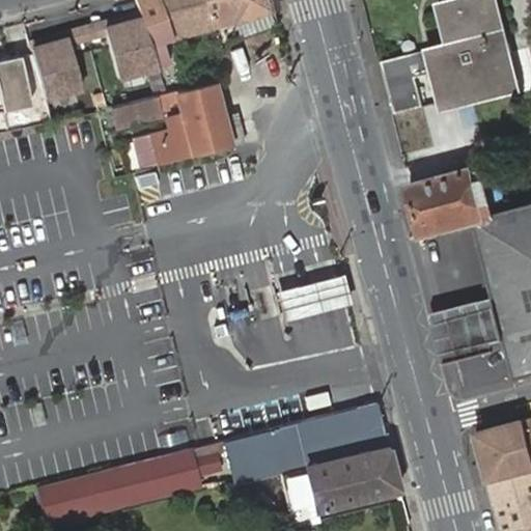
[(134,0),(137,10),(150,61),(162,58),(156,37),(167,34),(157,0),(134,0)]
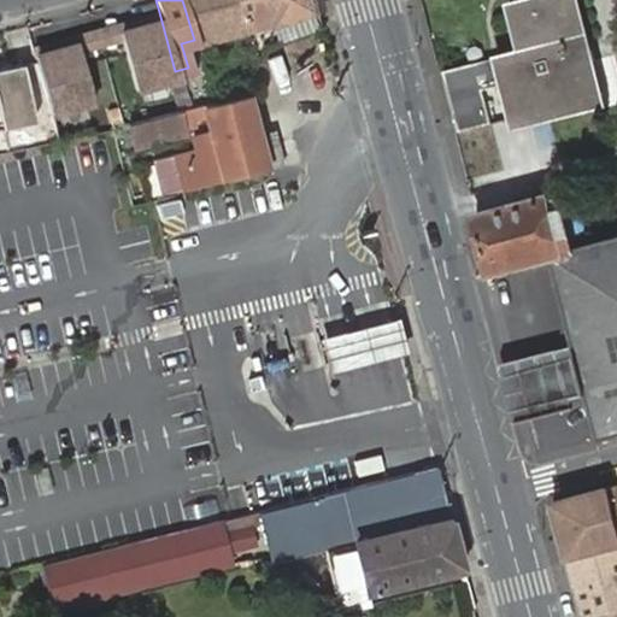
[(217,34),(207,0),(182,0),(194,40),(217,34)]
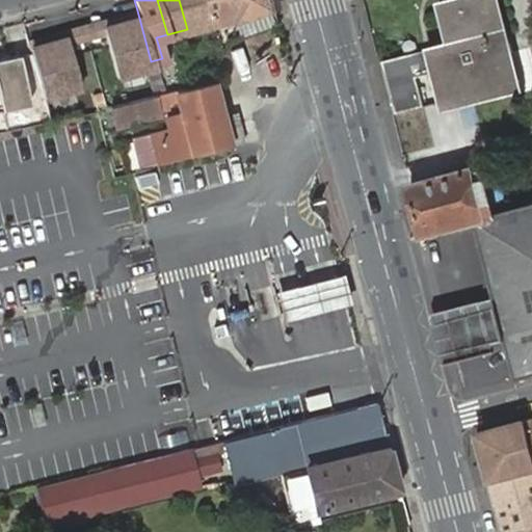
[(209,23),(202,0),(179,0),(187,29),(209,23)]
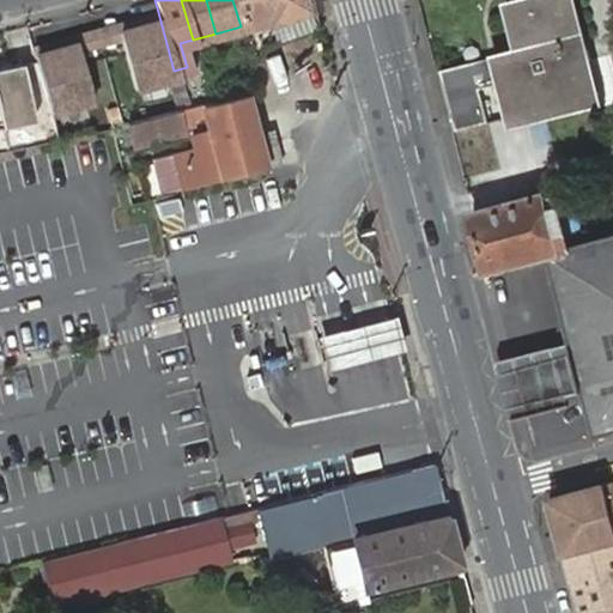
[(265,20),(259,0),(232,0),(241,26),(265,20)]
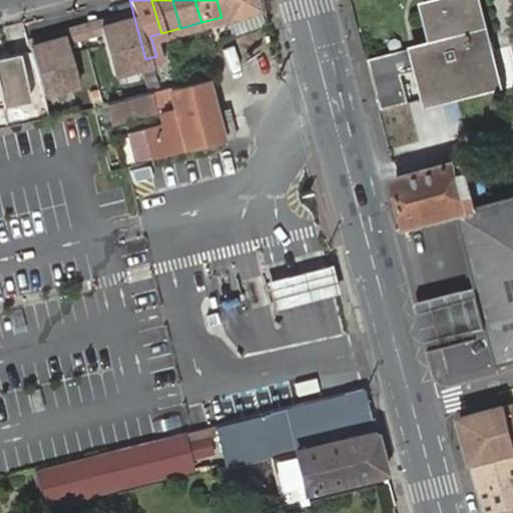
[(239,0),(216,0),(221,17),(223,22),(243,17),(239,0)]
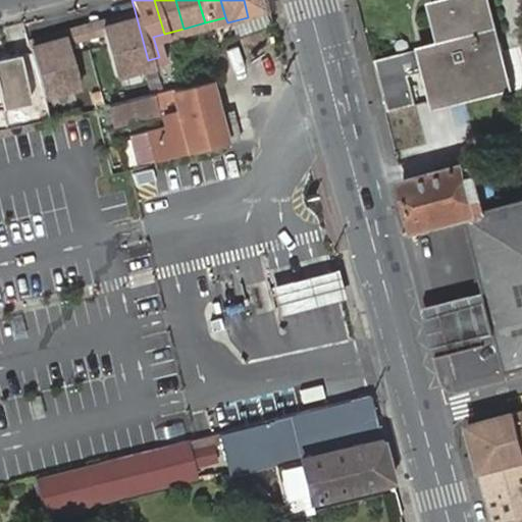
[(268,12),(264,0),(244,0),(248,17),(268,12)]
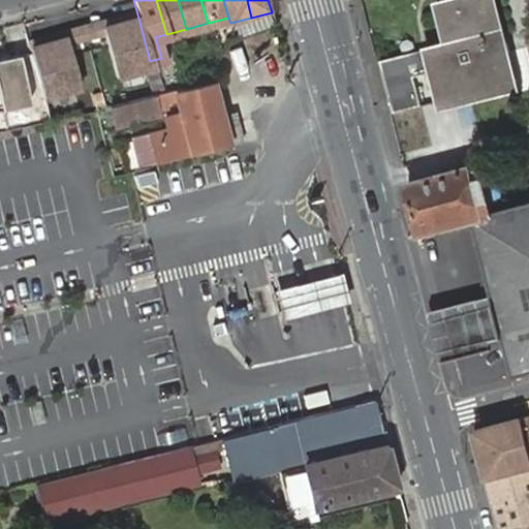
[(495,0),(449,0),(433,4),(443,44),(422,50),(428,74),(438,113),(519,93),(495,0)]
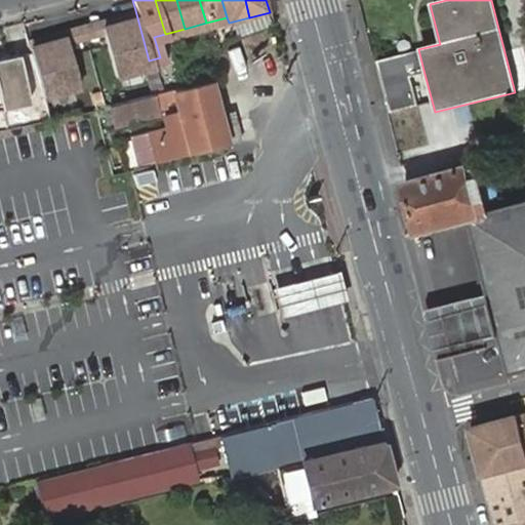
[(116,15),(117,21),(97,26),(99,36),(111,75),(151,65),(149,61),(135,10),(116,15)]
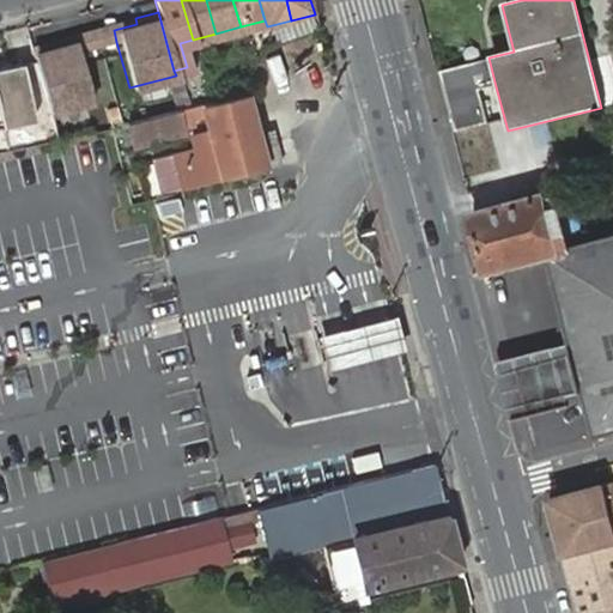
[(135,18),(113,25),(114,30),(137,24),(135,18)]
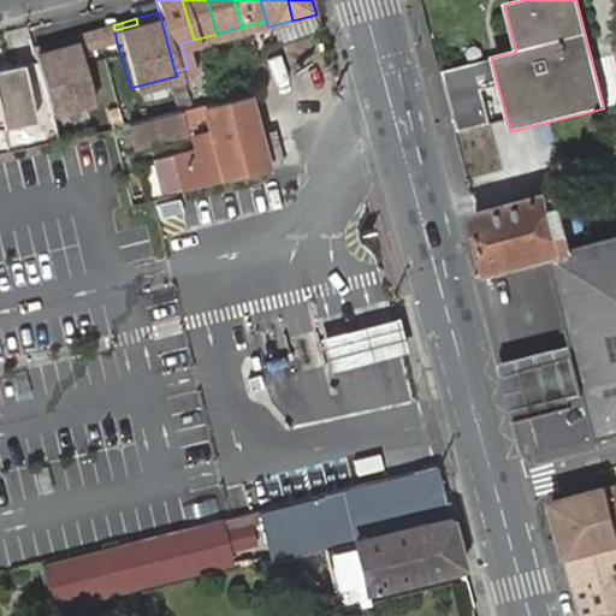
[(114,30),(113,25),(94,29),(99,47),(117,42),(114,30)]
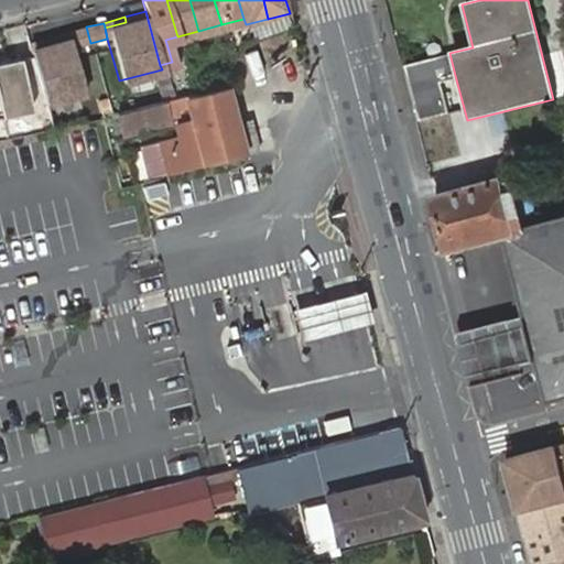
[(86,26),(69,31),(71,36),(74,47),(90,43),(86,26)]
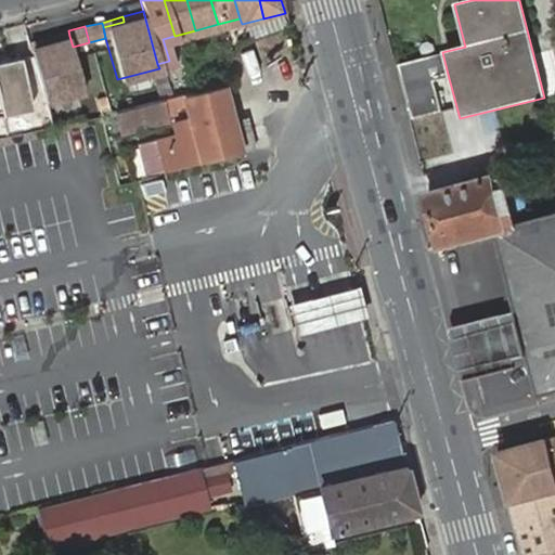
[(68,30),(48,36),(49,41),(69,36),(68,30)]
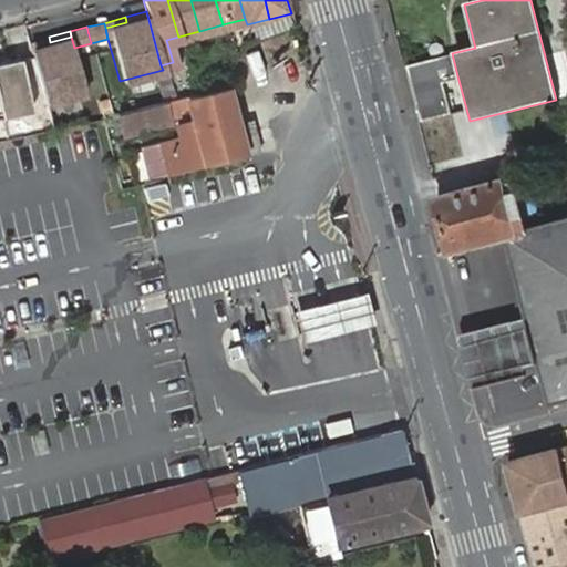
[(71,37),(50,42),(49,37),(28,43),(31,55),(42,101),(85,90),(74,48),(71,37)]
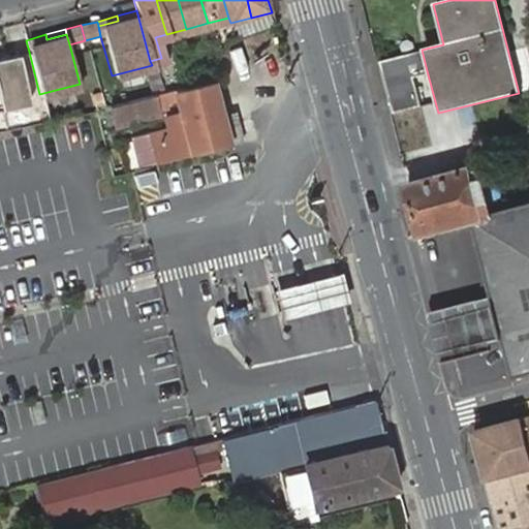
[(422,50),(379,61),(392,113),(418,105),(411,80),(428,74),(422,50)]
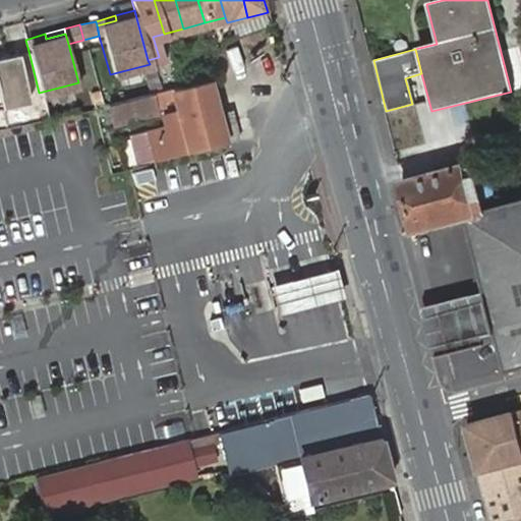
[(0,128),(45,118),(39,93),(29,51),(0,57),(0,128)]
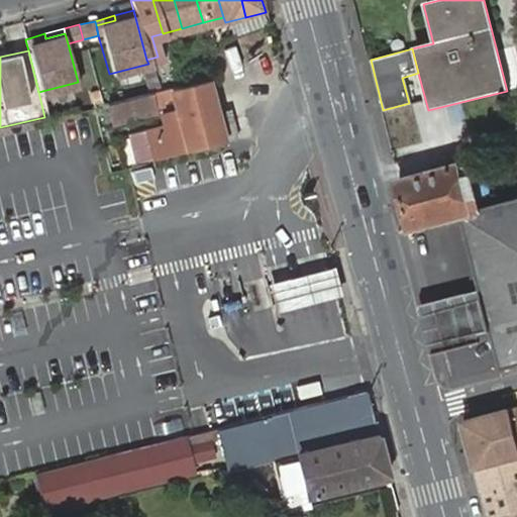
[(211,103),(204,76),(102,102),(106,123),(158,110),(162,127),(144,131),(152,160),(221,142),(211,103)]
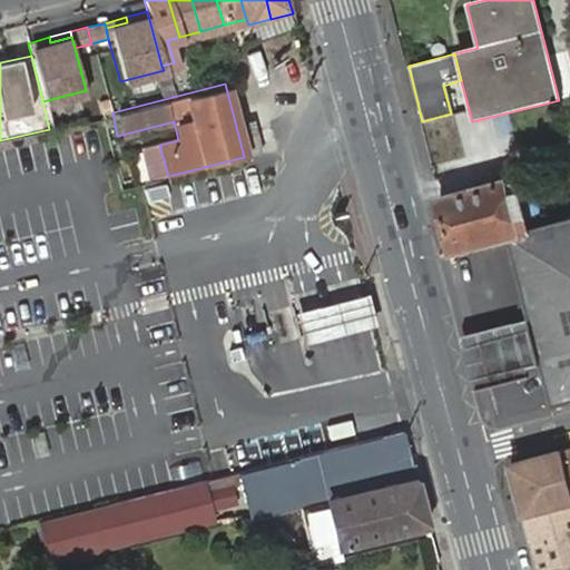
[(262,107),(233,114),(244,157),(272,147),(262,107)]
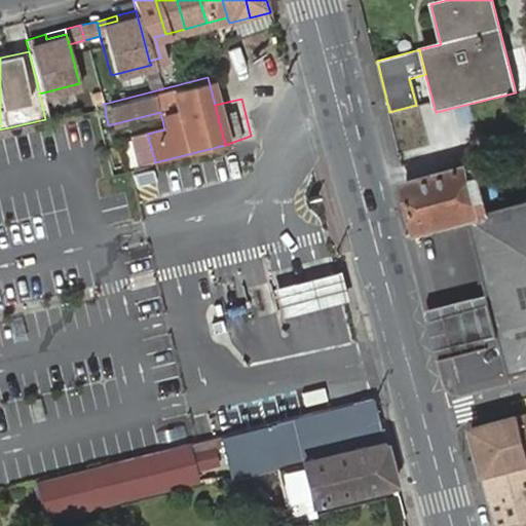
[(403,149),(425,144),(419,119),(397,125),(403,149)]
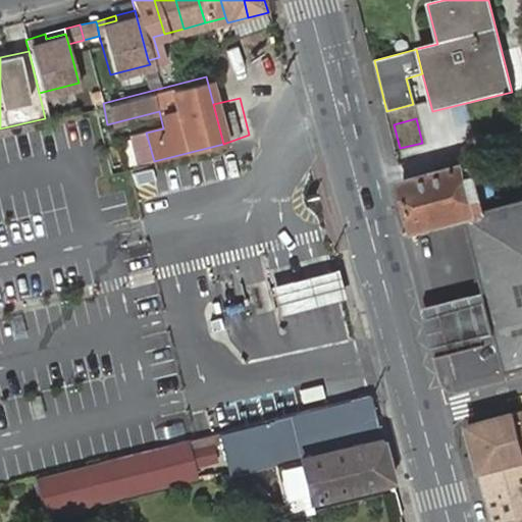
[(154,161),(146,133),(124,137),(132,164),(154,161)]
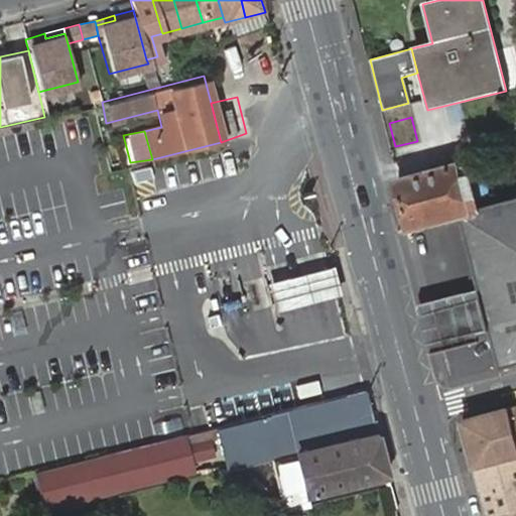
[(480,158),(467,162),(477,197),(515,185),(515,157),(482,167),(480,158)]
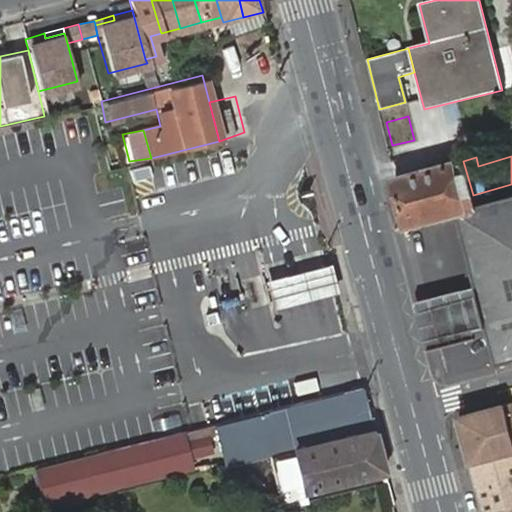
[(396,180),(408,227),(458,213),(477,207),(473,195),(463,161),(396,180)]
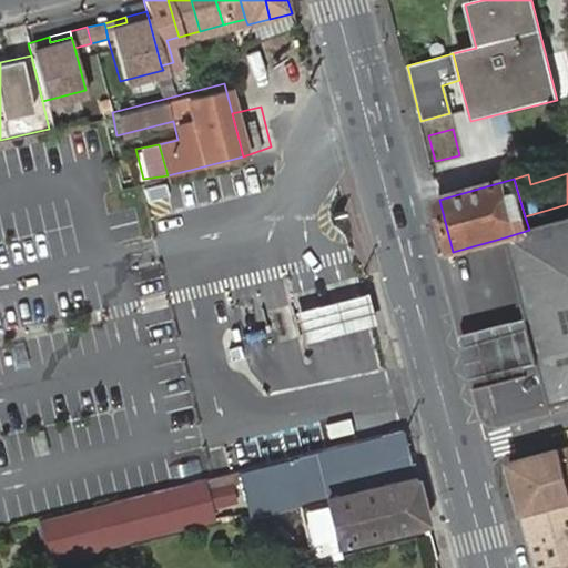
[(544,372),(553,405),(567,401),(567,219),(529,230),(508,236),(529,316),(544,372)]
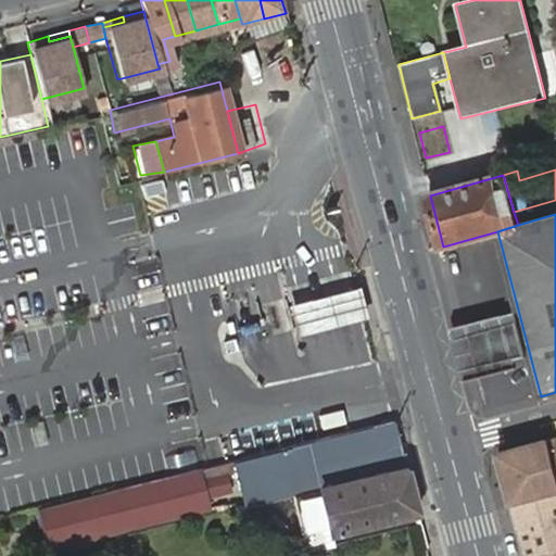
[(532,364),(518,310),(452,327),(450,333),(462,379),(466,381),(532,364)]
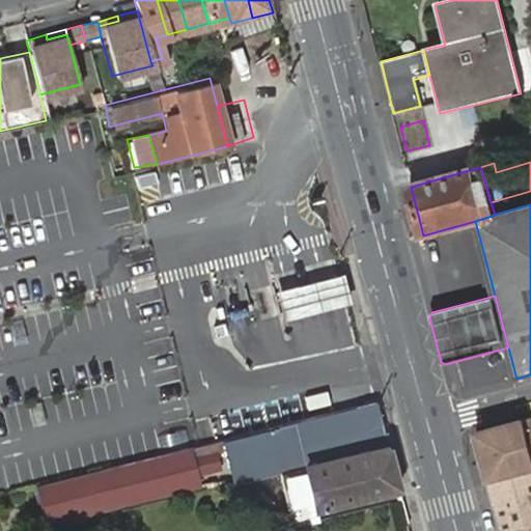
[(380,414),(376,401),(363,404),(223,439),(233,475),(272,466),(275,475),(306,467),(376,449),(388,446),(380,414)]
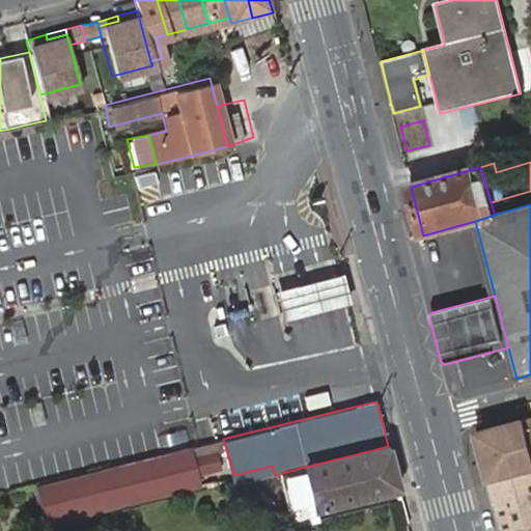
[(530,415),(476,430),(490,481),(530,470),(530,415)]
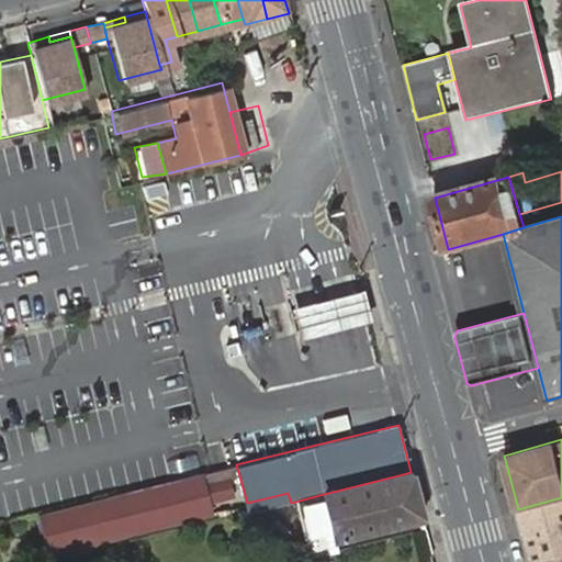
[(422,515),(411,472),(398,475),(324,494),(336,536),(408,518),(422,515)]
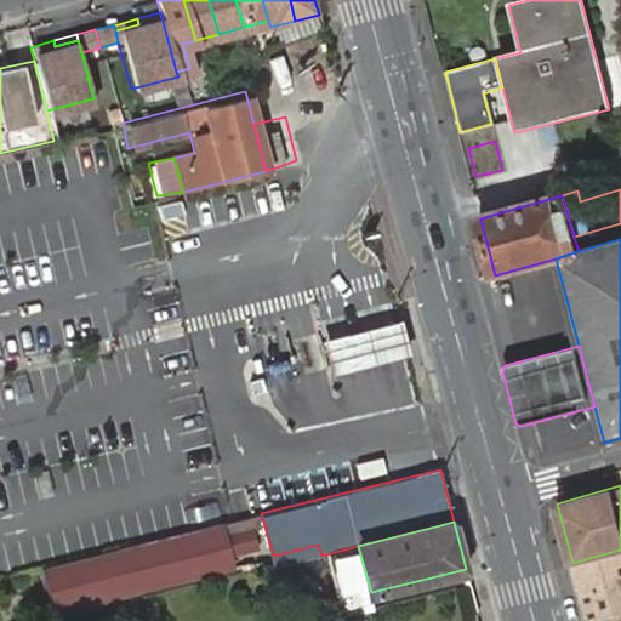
[(231,567),(220,523),(43,567),(53,609),(231,567)]
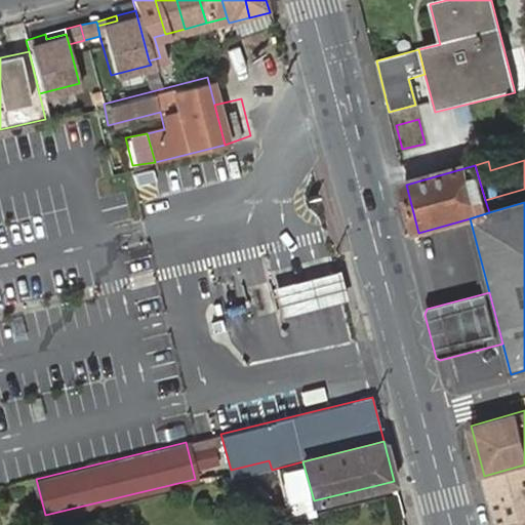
[(524,465),(484,476),(490,501),(524,491),(524,465)]
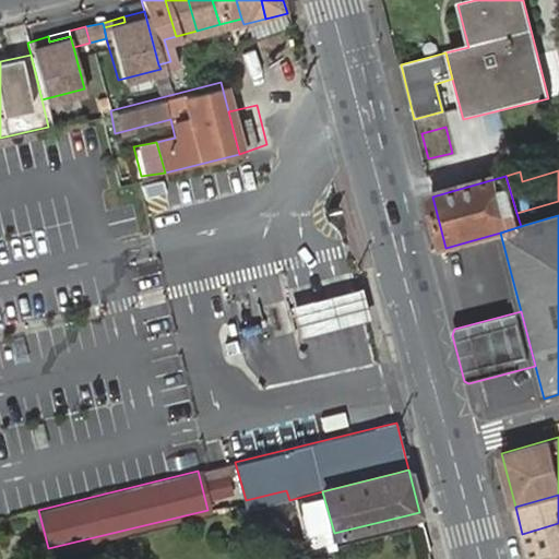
[(558,523),(522,534),(528,558),(532,558),(558,551),(558,523)]
